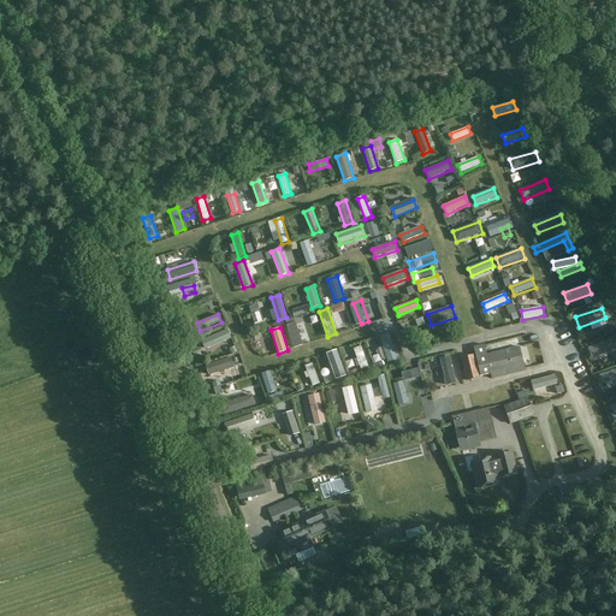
[(205,350),(231,339),(227,330),(201,341),(205,350)]
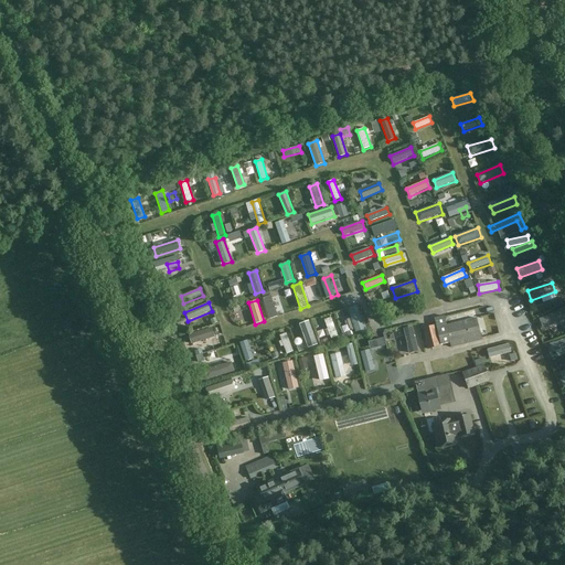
[(366,330),(358,306),(348,309),(356,333),(366,330)]
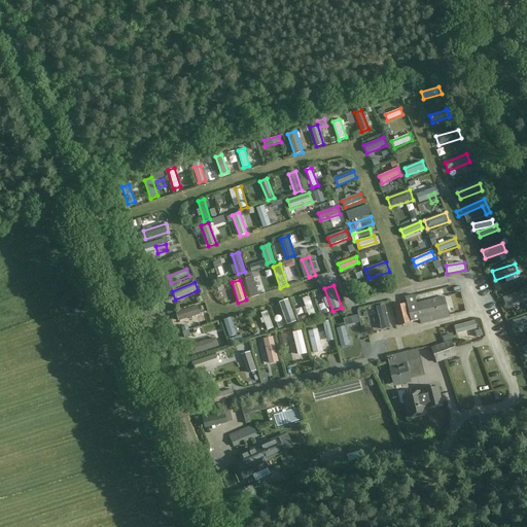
[(503,297),(506,306),(526,297),(526,295),(524,289),(503,297)]
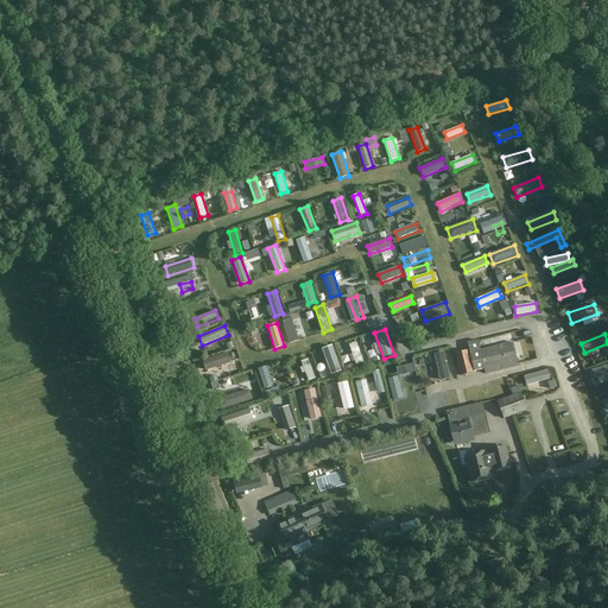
[(477,340),(467,343),(469,350),(468,350),(473,372),(485,368),(486,373),(518,365),(518,363),(512,342),(499,346),(480,350),(477,340)]
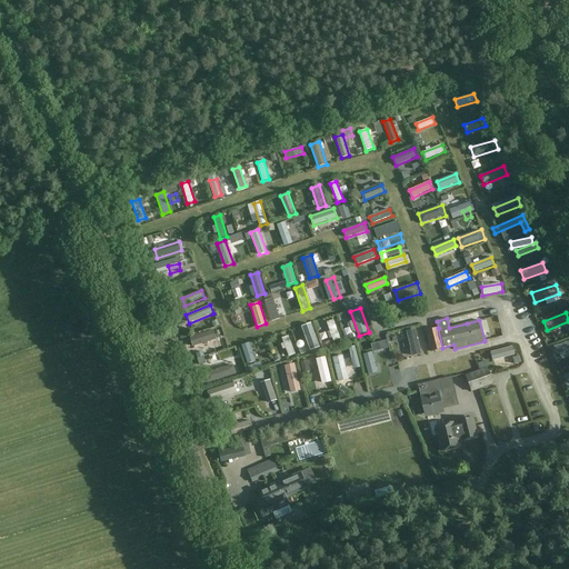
[(333,341),(340,339),(333,320),(326,322),(333,341)]
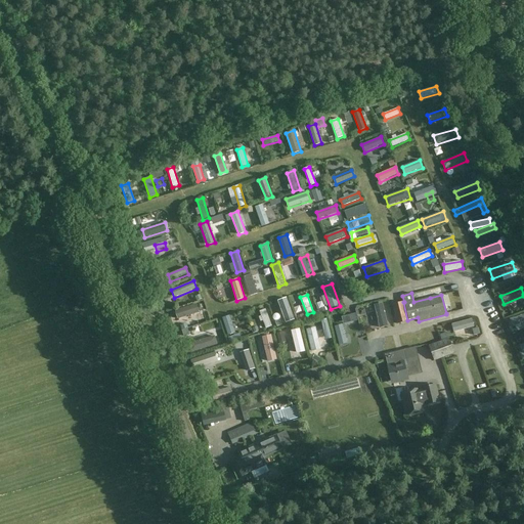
[(318,295),(311,298),(313,304),(320,301),(318,295)]
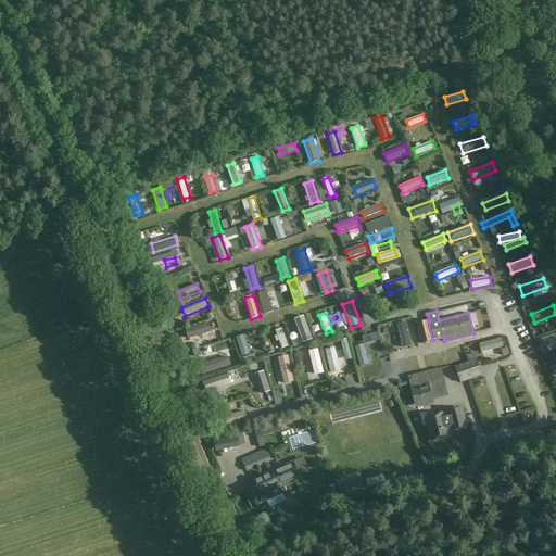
[(298,319),(305,342),(312,339),(304,317),(298,319)]
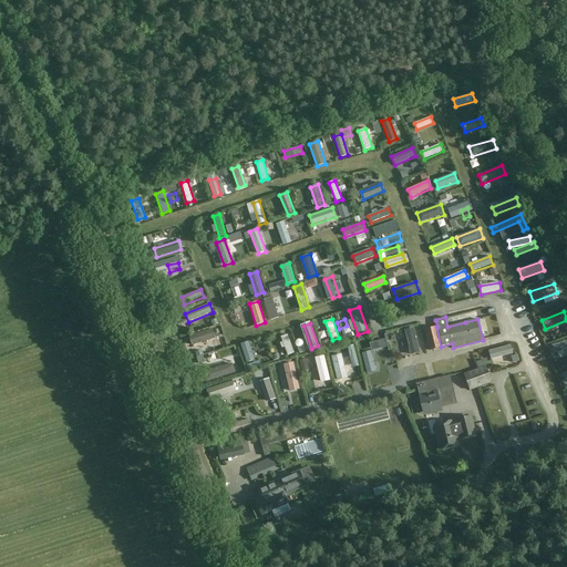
[(390,330),(392,337),(400,333),(398,327),(390,330)]
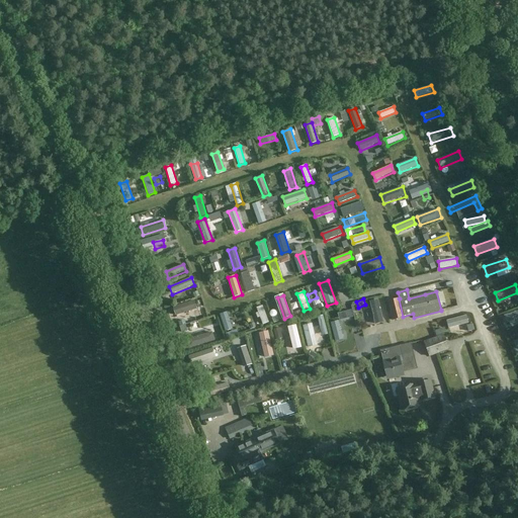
[(404,318),(403,317),(399,298),(387,301),(393,321),(404,318)]
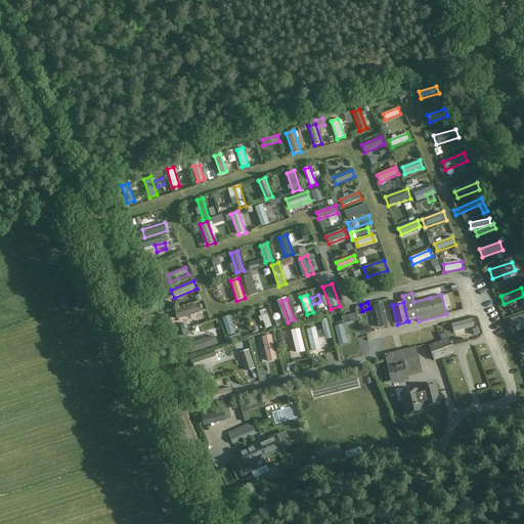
[(388,326),(383,303),(375,305),(380,329),(388,326)]
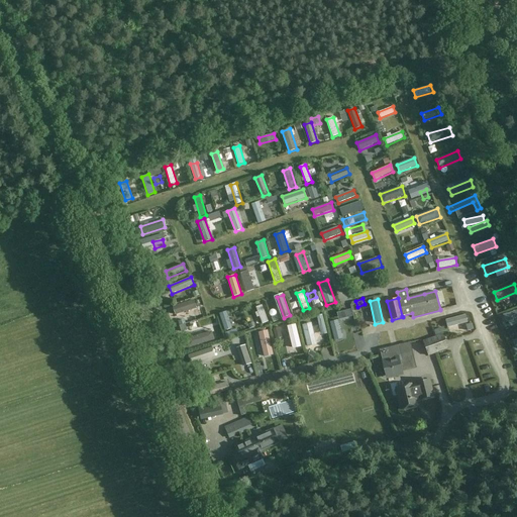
[(269,322),(262,305),(255,307),(263,324),(269,322)]
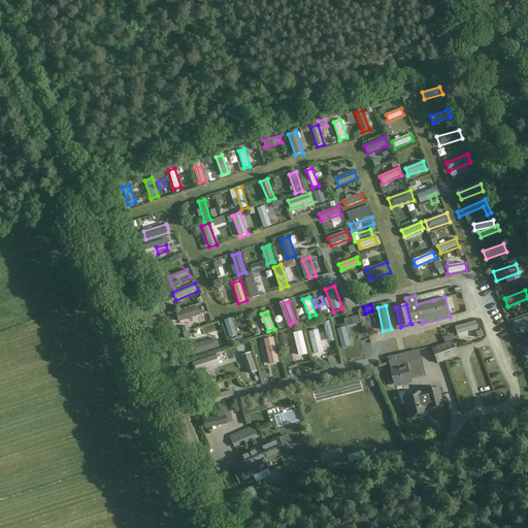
[(220,319),(225,332),(232,329),(227,316),(220,319)]
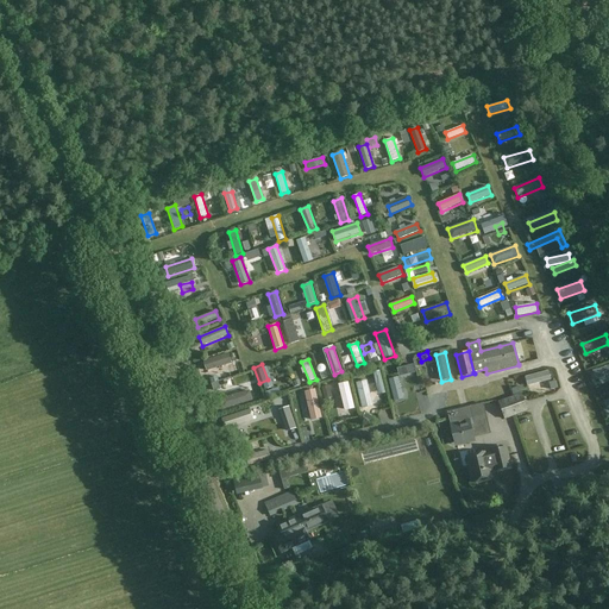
[(232,366),(209,374),(212,382),(234,375),(232,366)]
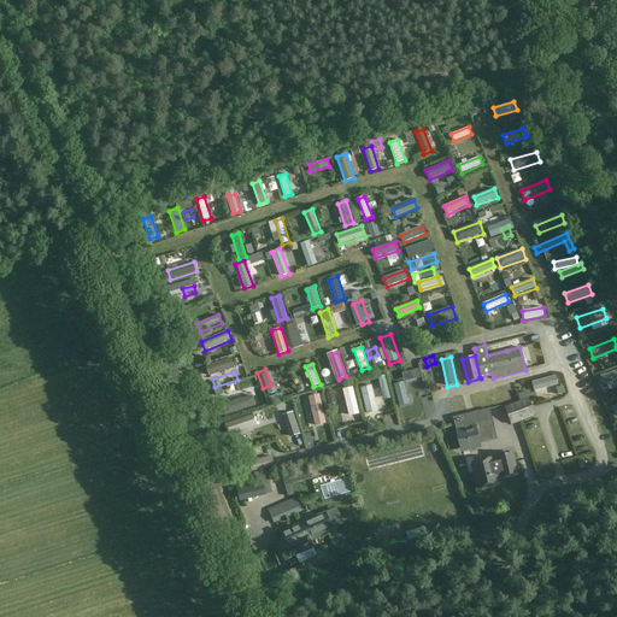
[(616,371),(601,377),(604,383),(616,378),(616,371)]
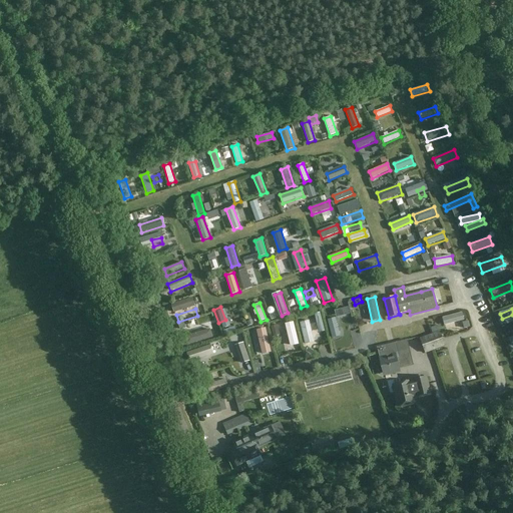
[(442,318),(445,326),(465,321),(463,313),(442,318)]
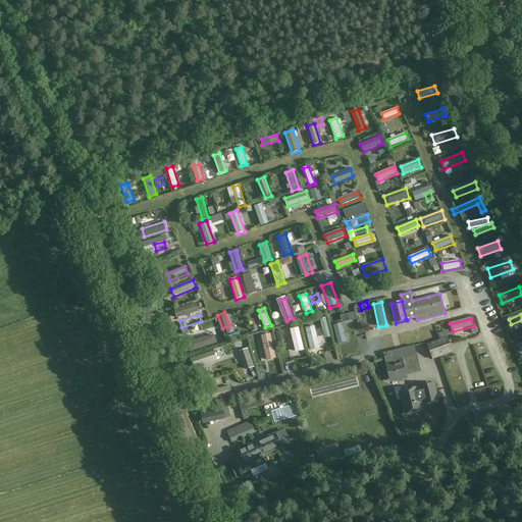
[(315,326),(305,328),(310,351),(320,348),(315,326)]
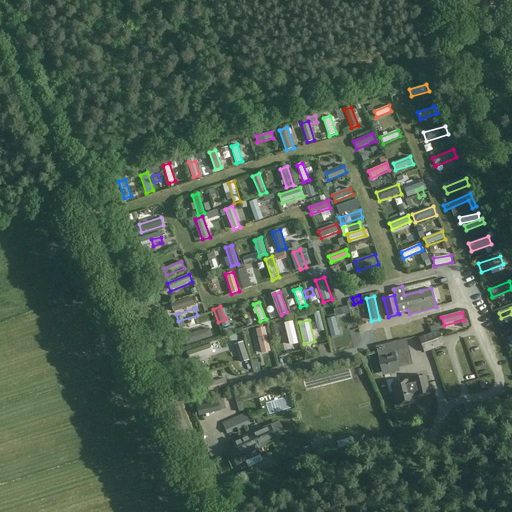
[(290,346),(298,344),(293,321),(284,323),(290,346)]
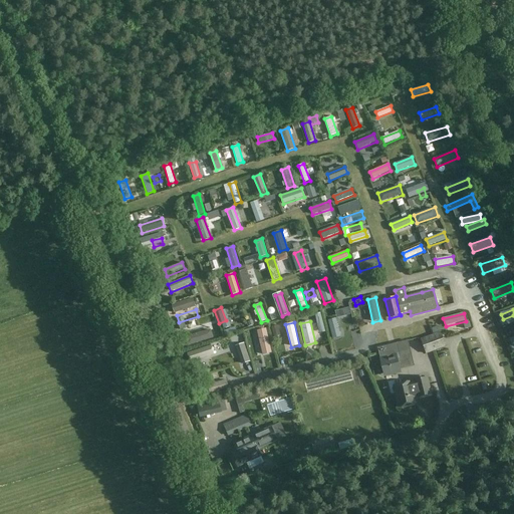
[(192,335),(194,341),(215,335),(213,328),(192,335)]
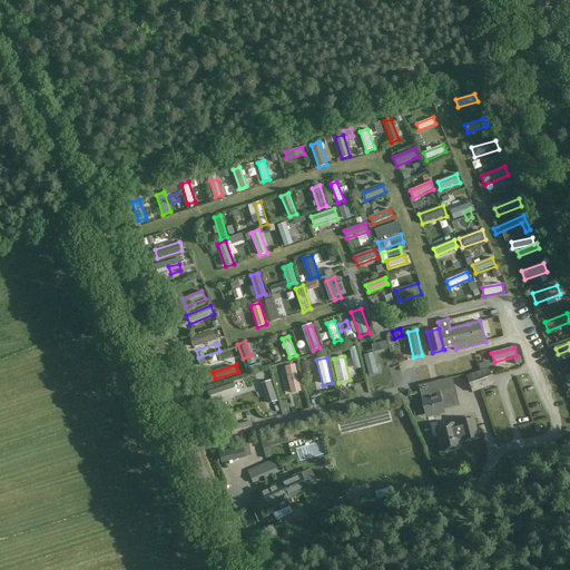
[(472,393),(494,384),(488,369),(467,376),(472,393)]
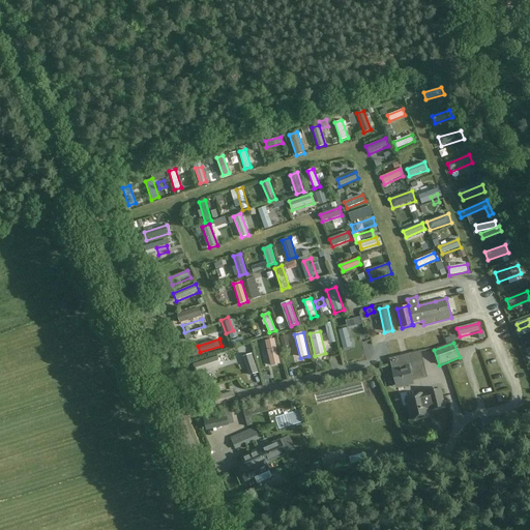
[(334,350),(325,351),(325,362),(335,362),(334,350)]
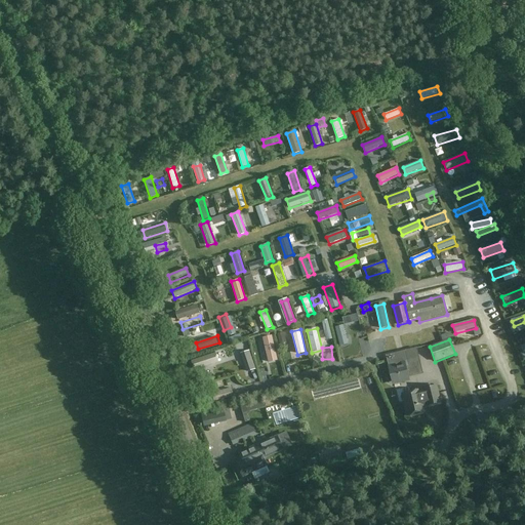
[(386,355),(389,369),(393,385),(409,380),(408,377),(422,373),(416,348),(386,355)]
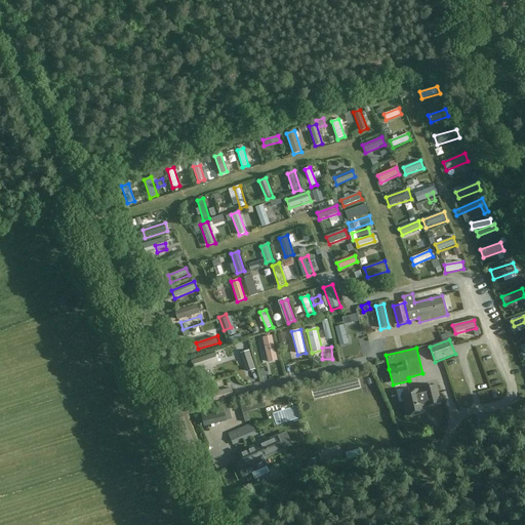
[(199,366),(220,363),(218,352),(197,355),(199,366)]
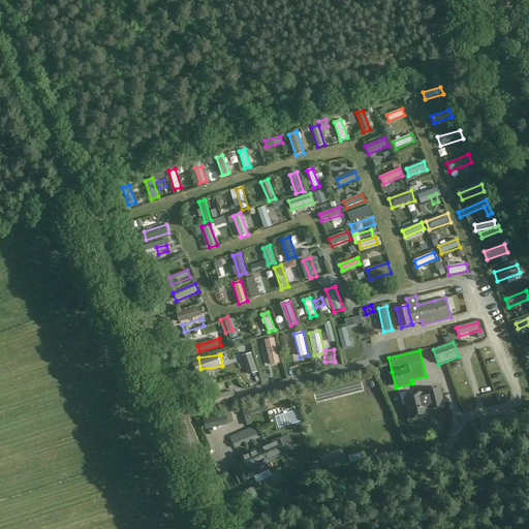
[(375,362),(380,381),(390,378),(384,359),(375,362)]
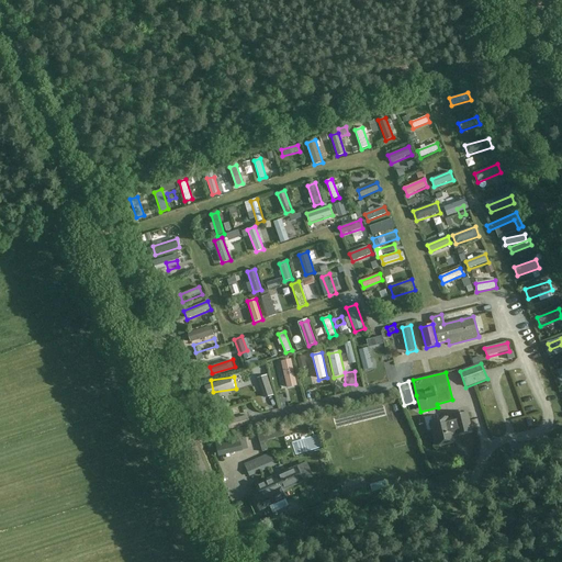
[(308,384),(300,385),(301,395),(310,394),(308,384)]
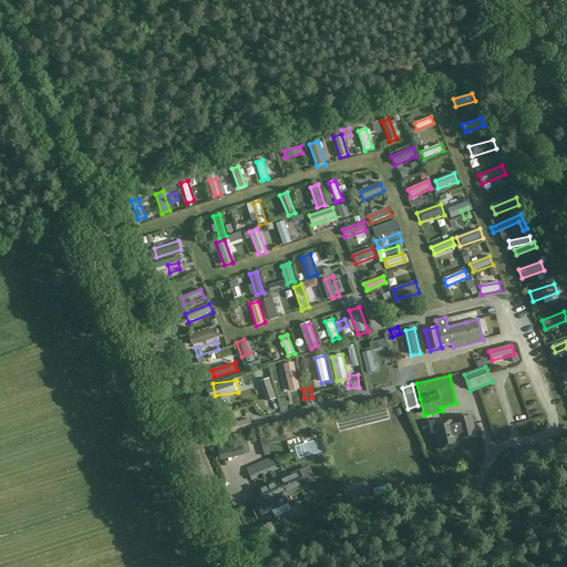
[(456,421),(452,422),(452,421),(433,425),(440,451),(457,446),(456,439),(460,437),(461,440),(476,435),(472,416),(456,420),(456,421)]
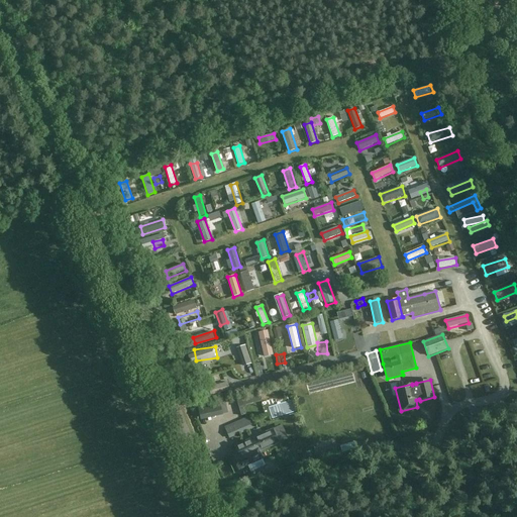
[(230,391),(228,382),(208,388),(210,396),(230,391)]
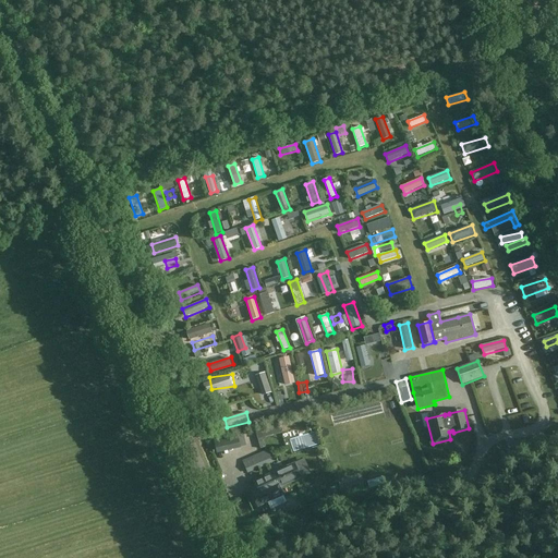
[(232,427),(214,434),(217,444),(235,437),(232,427)]
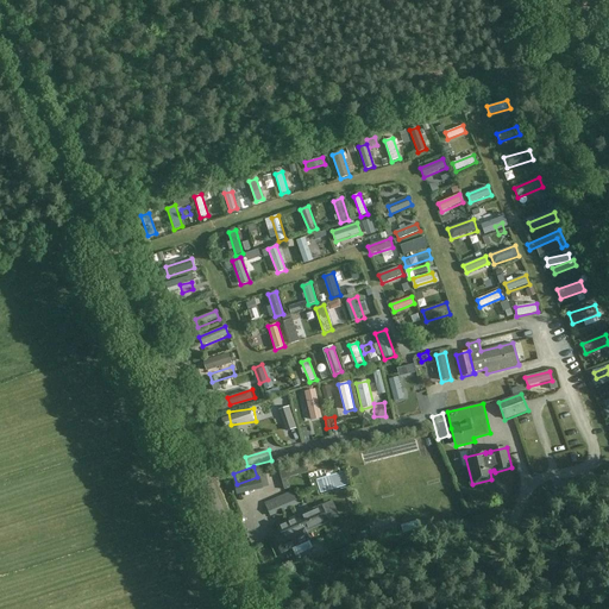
[(292,494),(265,504),(270,516),(296,504),(292,494)]
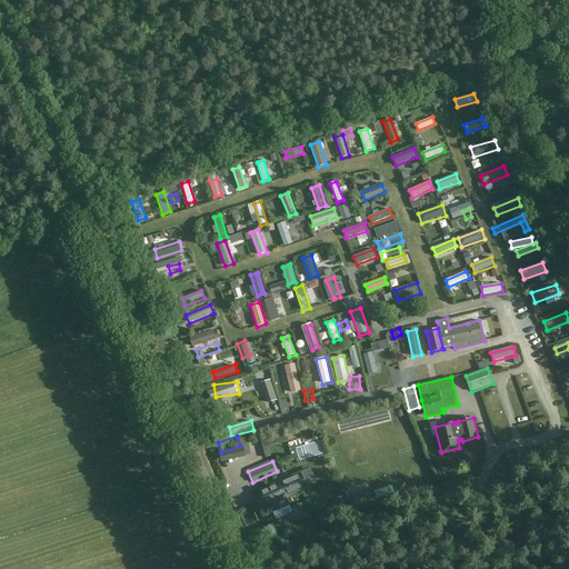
[(261,500),(256,502),(262,517),(289,506),(286,497),(307,488),(301,475),(258,492),(261,500)]
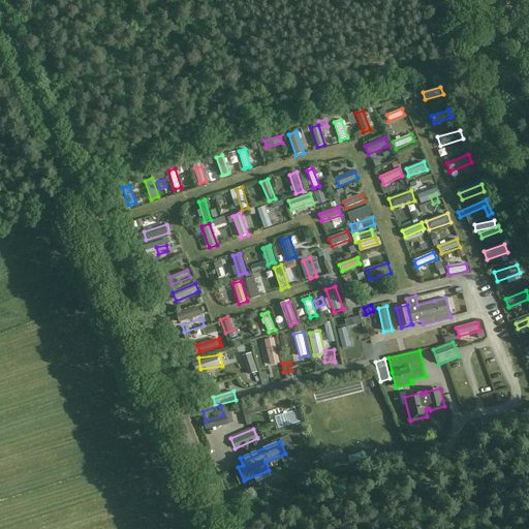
[(279,458),(270,461),(272,467),(281,464),(279,458)]
